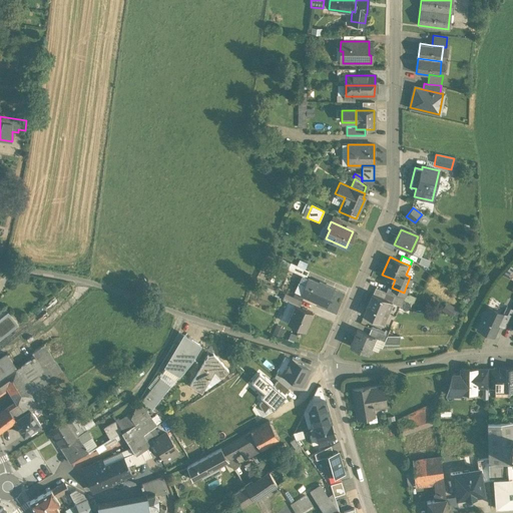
[(308,270),(296,265),(293,272),(305,277),(308,270)]
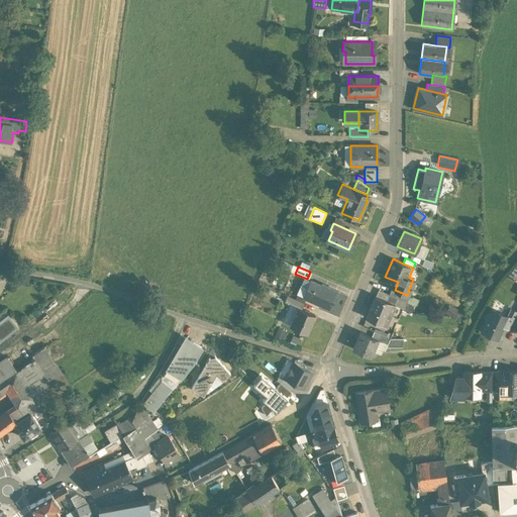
[(325,287),(309,281),(302,296),(328,308),(336,291),(325,286),(325,287)]
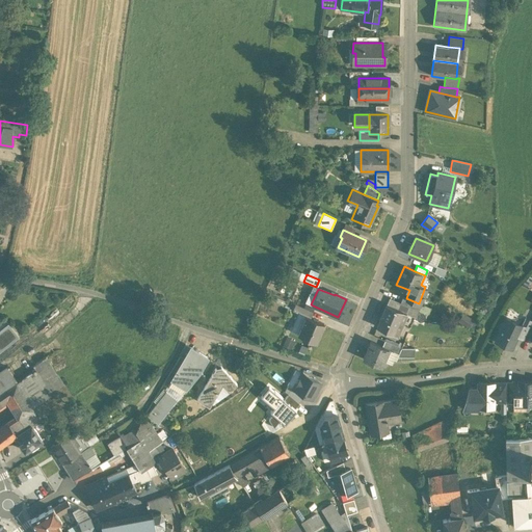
[(419,303),(406,298),(402,296),(400,302),(418,311),(421,304),(419,303)]
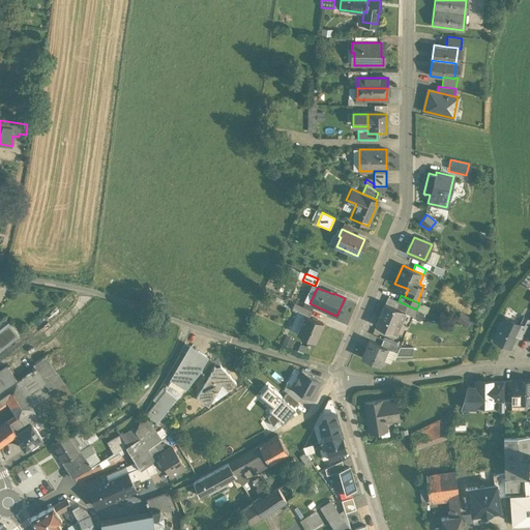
[(312,311),(295,302),(292,310),(304,315),(308,317),(312,311)]
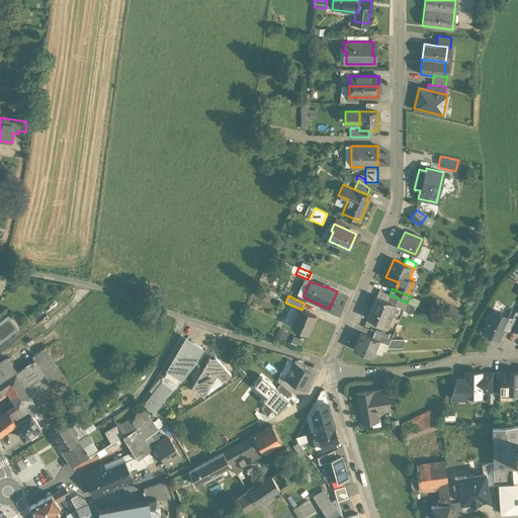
[(395,305),(375,296),(366,318),(382,324),(389,311),(392,312),(395,305)]
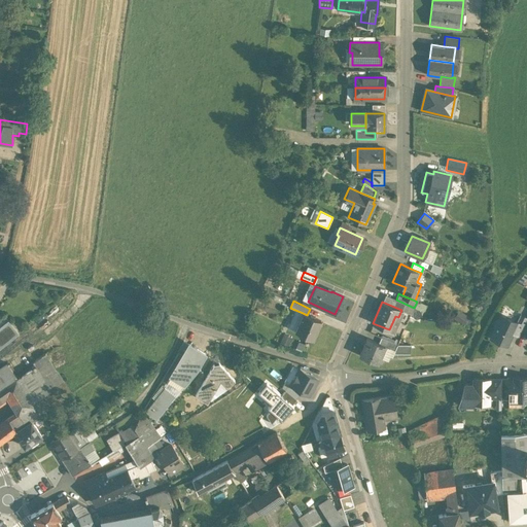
[(460,310),(456,318),(469,326),(475,318),(460,310)]
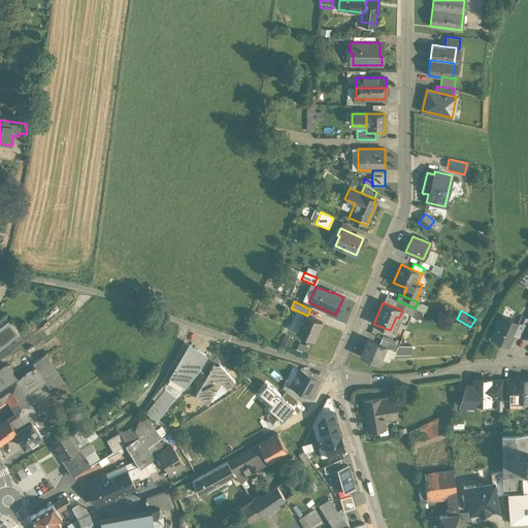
[(307,316),(303,314),(295,331),(312,339),(321,321),(307,316)]
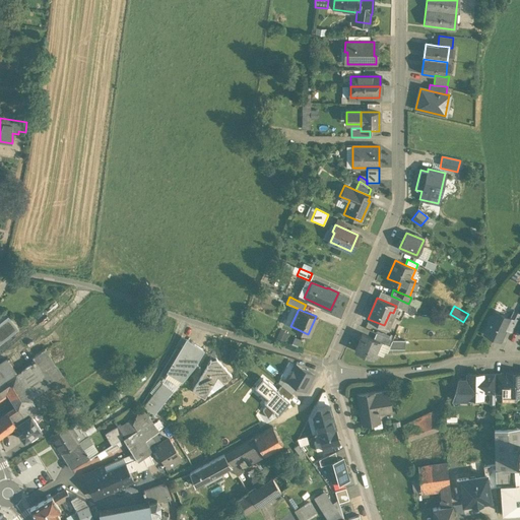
[(519,314),(513,311),(509,319),(510,319),(505,329),(512,332),(512,331),(519,314)]
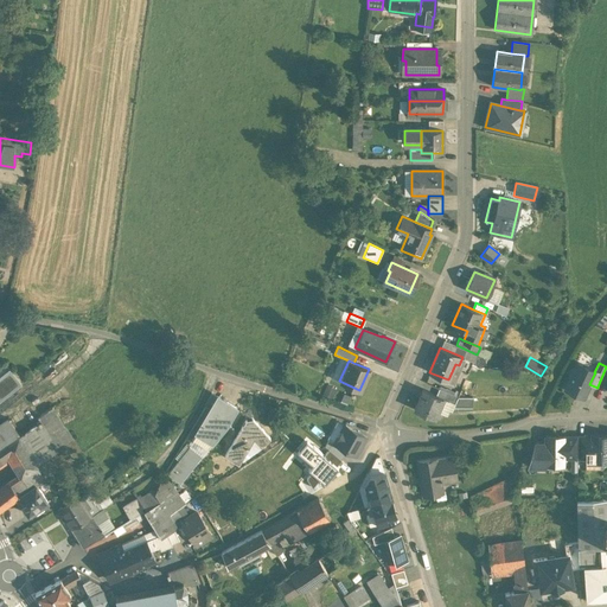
[(594,372),(577,364),(575,369),(572,370),(570,374),(572,377),(566,389),(583,397),(589,384),(595,372),(594,372)]
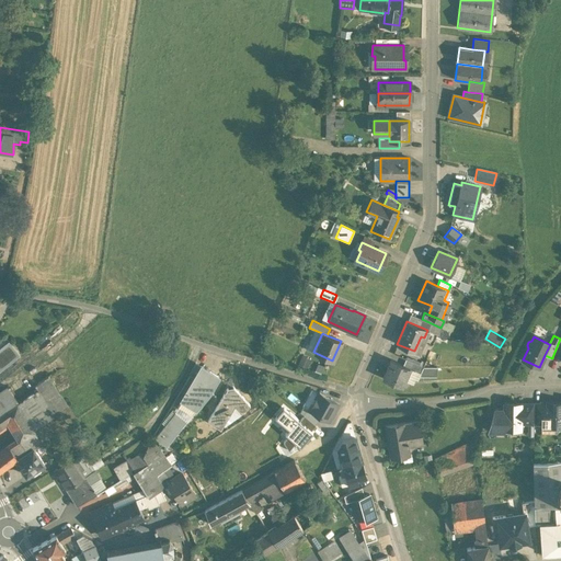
[(8,341),(0,347),(0,369),(20,355),(8,341)]
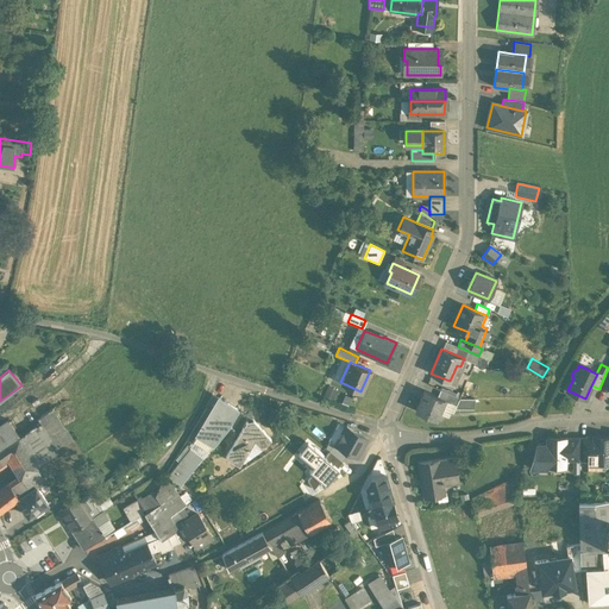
[(336,396),(338,388),(330,384),(327,394),(336,396)]
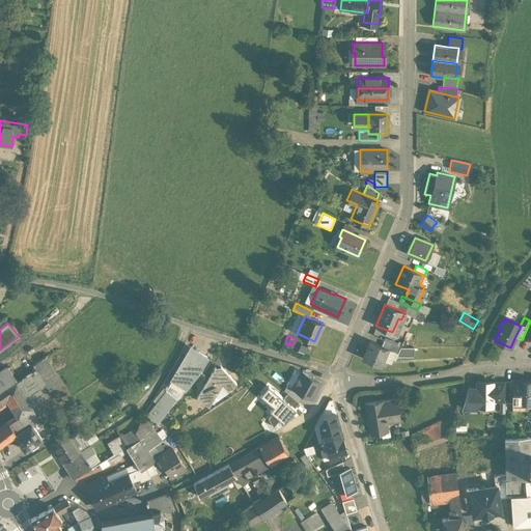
[(394,344),(384,340),(381,345),(387,348),(391,351),(394,344)]
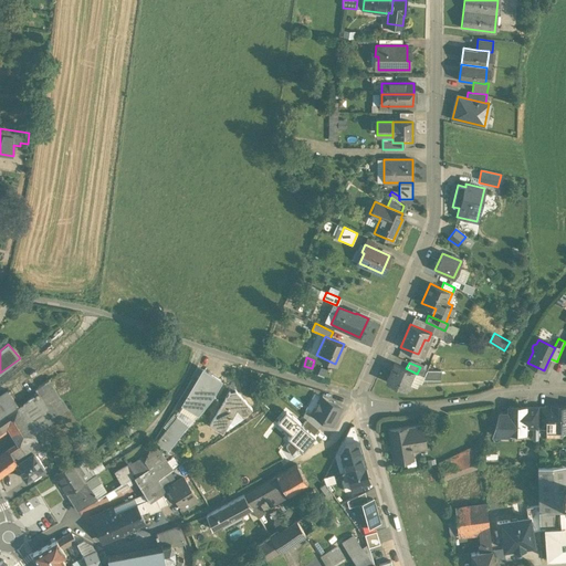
[(394,364),(386,381),(405,389),(412,371),(406,368),(394,364)]
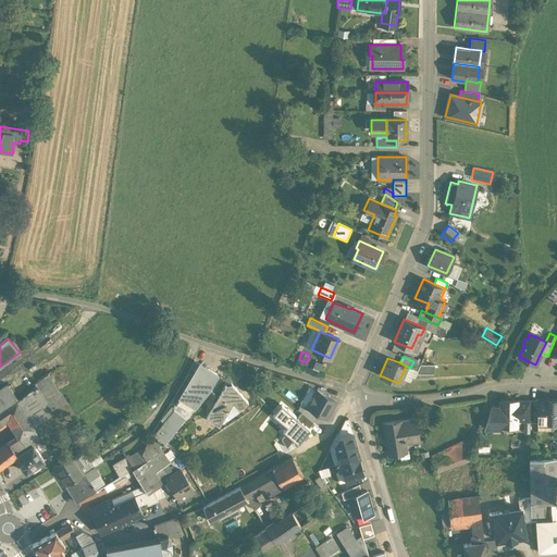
[(194,360),(187,371),(193,374),(199,363),(194,360)]
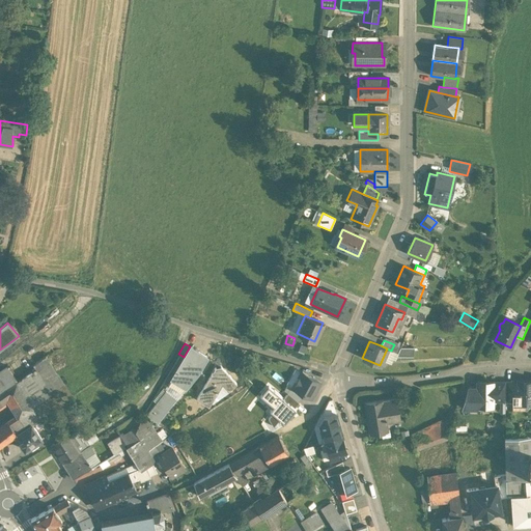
[(413,347),(400,347),(394,344),(391,351),(396,354),(395,357),(413,357),(413,347)]
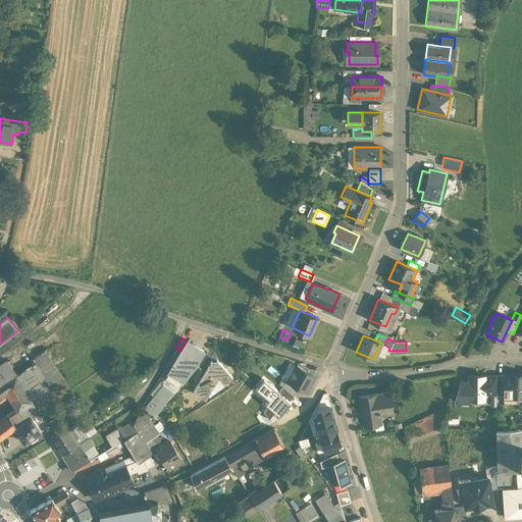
[(180,351),(164,379),(178,387),(187,372),(185,371),(190,363),(194,366),(203,351),(187,341),(180,351)]
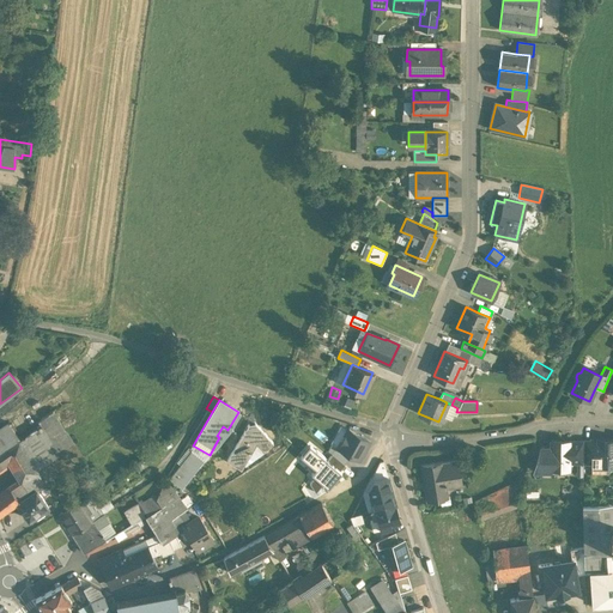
[(38,472),(22,481),(29,495),(36,490),(46,484),(83,459),(53,411),(38,422),(40,424),(36,426),(37,429),(19,438),(38,472)]
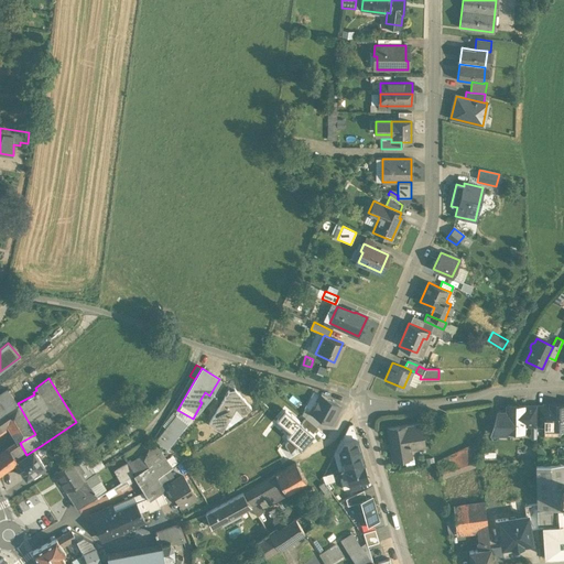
[(228,390),(209,422),(219,429),(231,408),(235,405),(242,413),(250,407),(234,389),(228,390)]
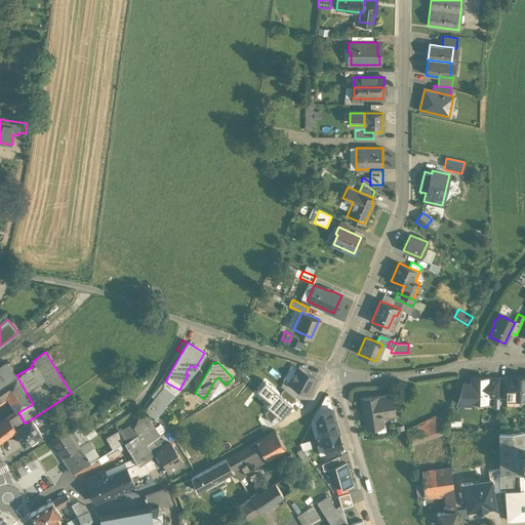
[(16,375),(15,375),(7,363),(0,367),(0,402),(8,397),(18,412),(33,404),(16,375)]
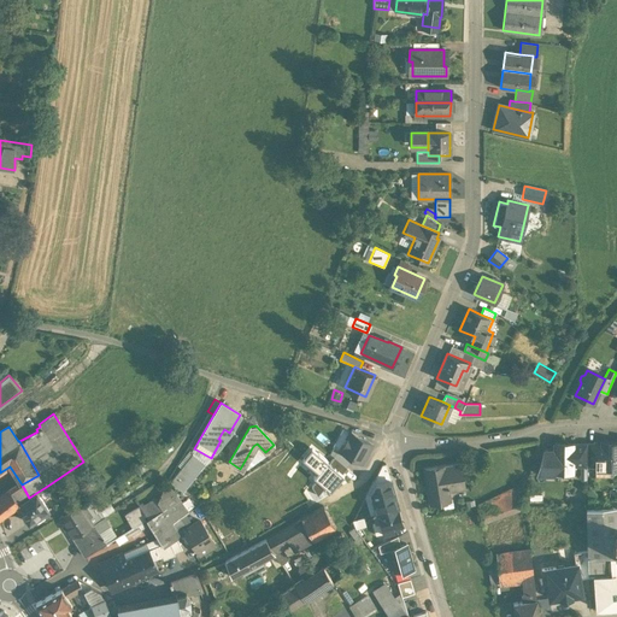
[(360,463),(371,444),(351,433),(340,452),(352,458),(360,463)]
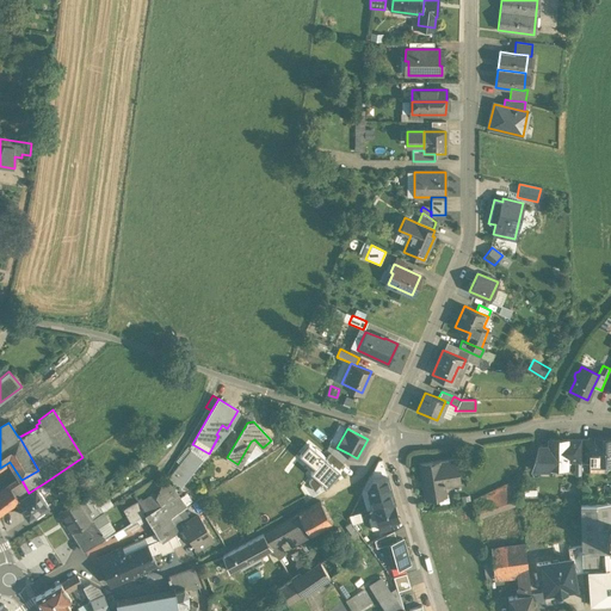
[(610,438),(590,438),(590,440),(590,462),(590,463),(610,463),(610,438)]
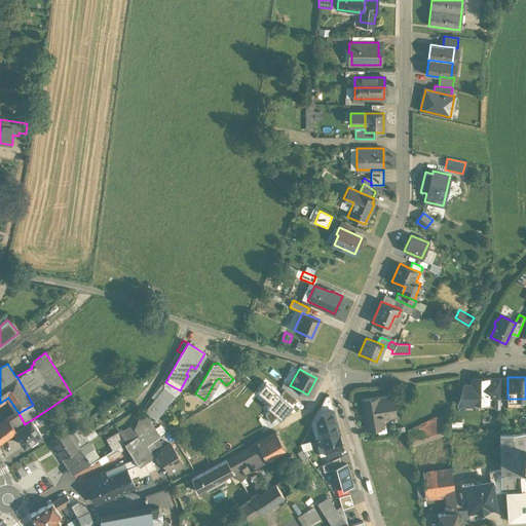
[(473,384),(463,384),(458,405),(473,405),(473,403),(488,403),(488,397),(488,379),(473,378),(473,384)]
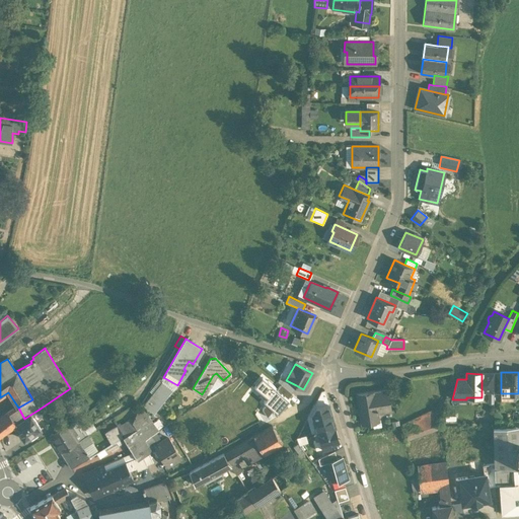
[(494,374),(482,374),(482,391),(494,392),(494,374)]
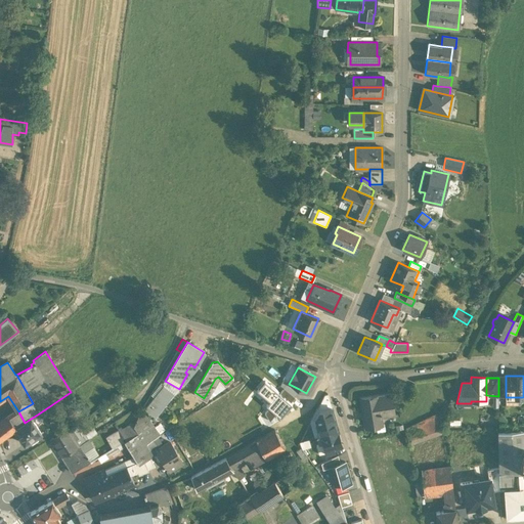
[(292,402),(291,402),(280,393),(264,380),(257,390),(269,400),(266,404),(269,407),(275,412),(280,417),(292,402)]
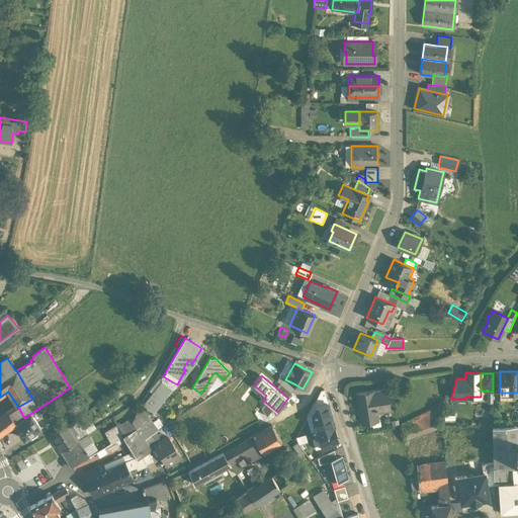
[(291,393),(295,384),(285,379),(279,375),(277,380),(281,383),(291,393)]
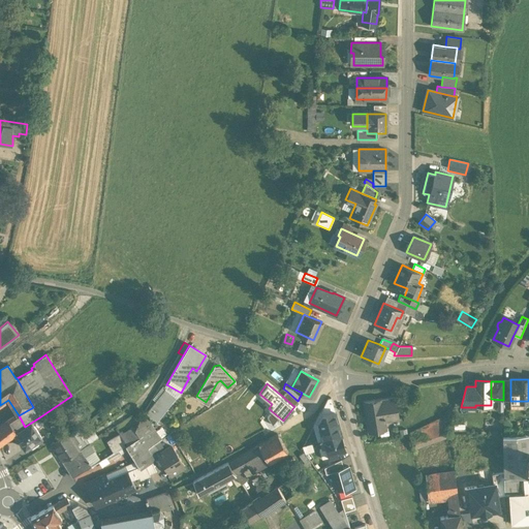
[(165,389),(151,407),(161,414),(176,396),(165,389)]
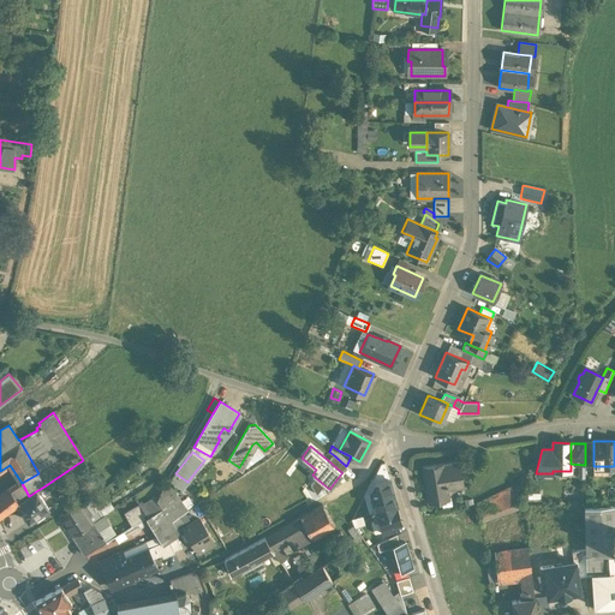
[(341,472),(346,466),(334,455),(329,461),(341,472)]
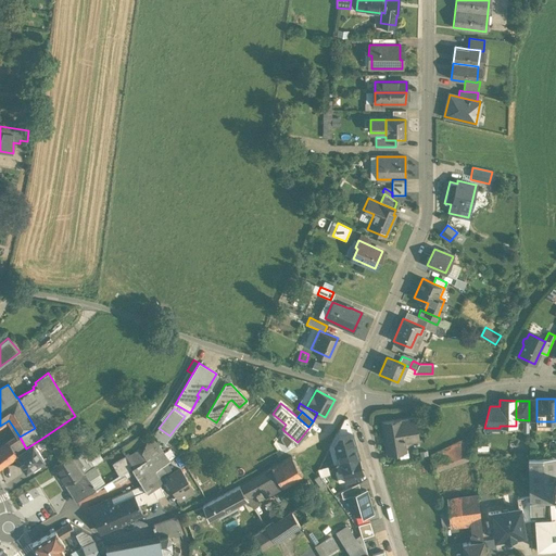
[(345,415),(340,426),(342,436),(351,433),(345,415)]
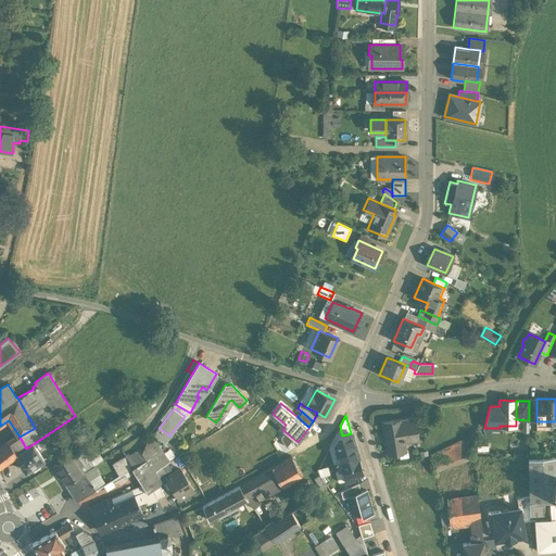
[(400,419),(381,422),(387,454),(397,452),(396,443),(418,440),(415,418),(401,420),(400,419)]
